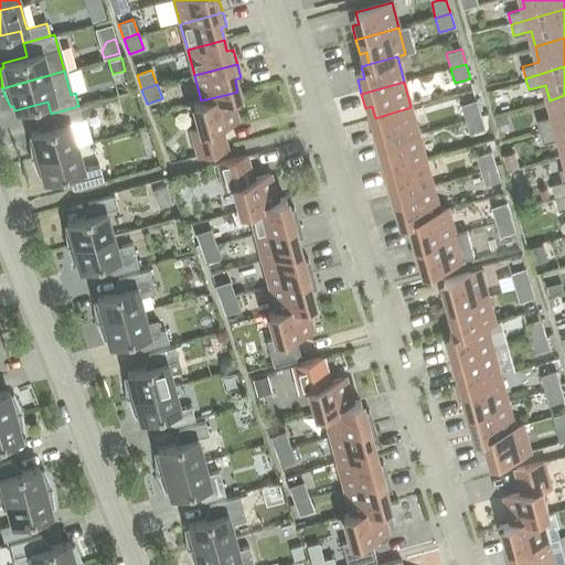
[(198,155),(225,147),(220,124),(236,119),(230,94),(201,100),(193,104),(200,128),(191,130),(198,155)]
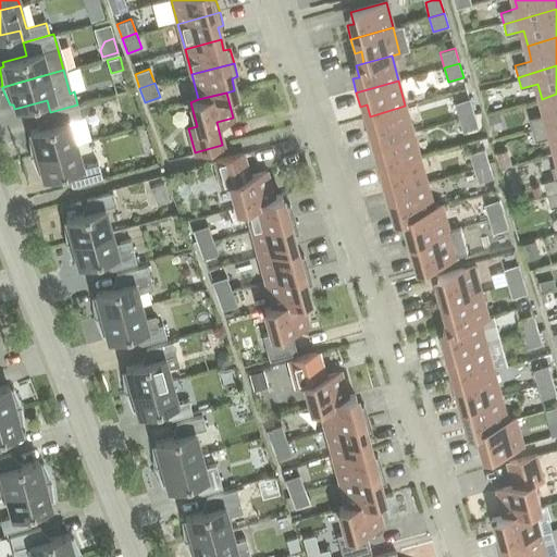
[(529,119),(532,130),(556,123),(556,94),(542,99),(546,113),(529,119)]
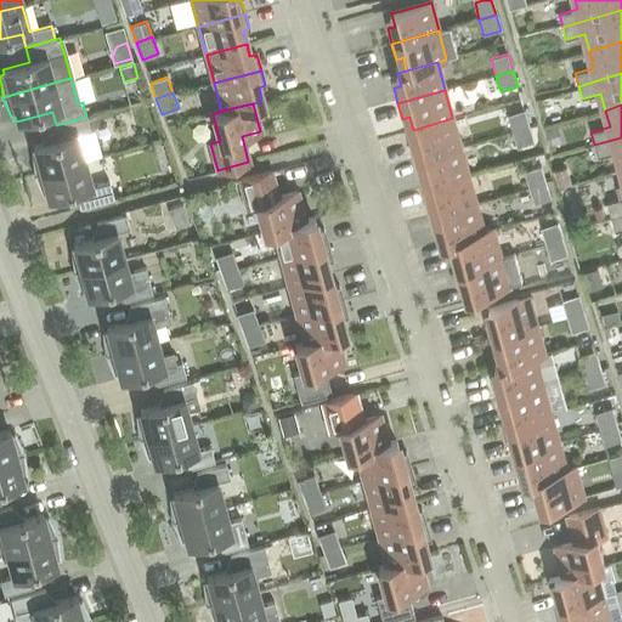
[(513,131),(529,126),(524,111),(508,116),(513,131)]
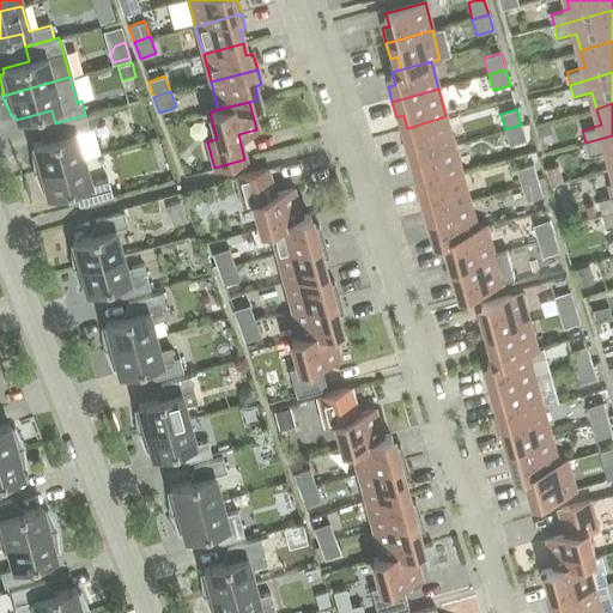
[(32,145),(34,150),(30,151),(32,171),(32,173),(83,158),(77,133),(89,129),(85,115),(55,123),(59,138),(32,145)]
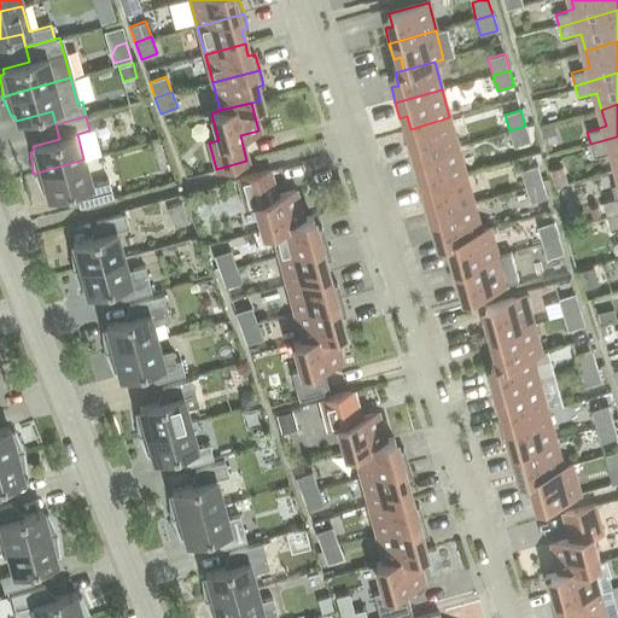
[(449,117),(410,129),(413,141),(407,144),(410,159),(458,146),(449,117)]
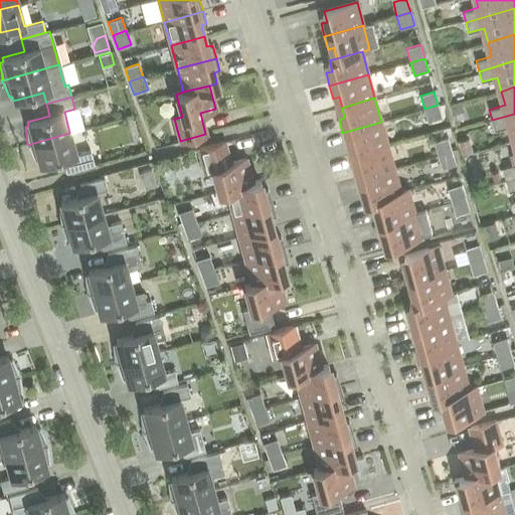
[(438,105),(424,109),(428,123),(442,119),(438,105)]
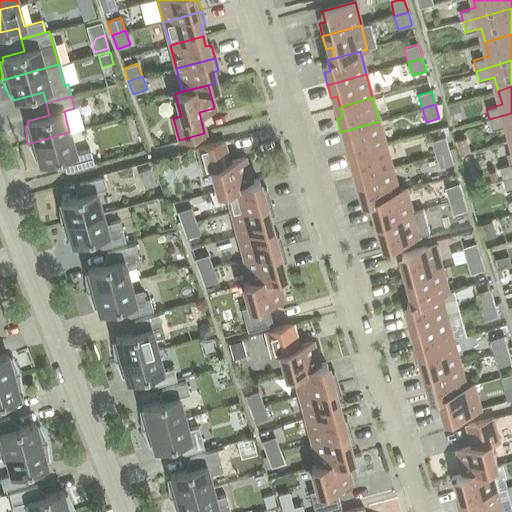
[(456,105),(448,107),(452,119),(459,117),(456,105)]
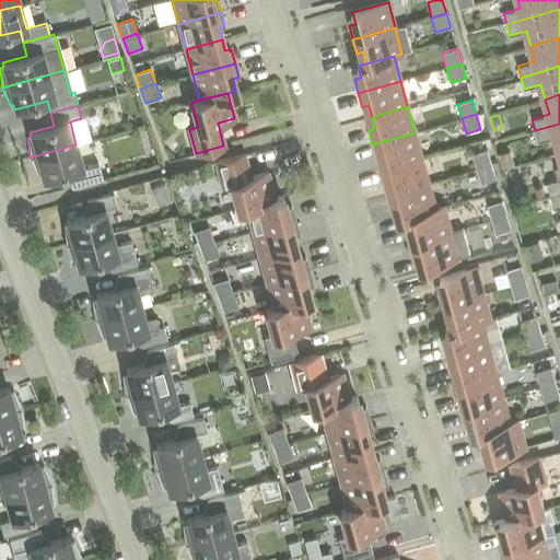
[(556,138),(559,152),(559,151),(559,124),(535,130),(538,142),(556,138)]
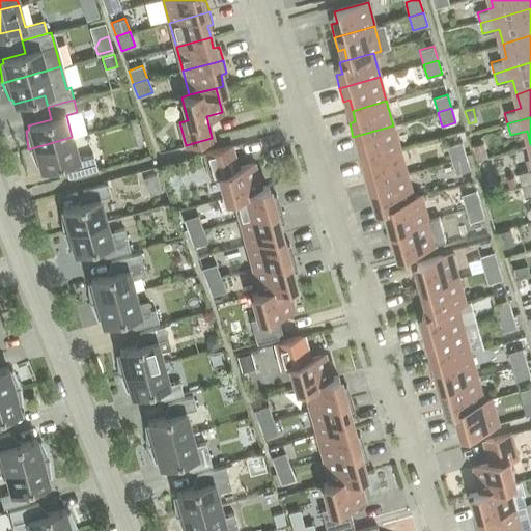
[(393,126),(353,137),(357,149),(362,148),(365,159),(399,149),(393,126)]
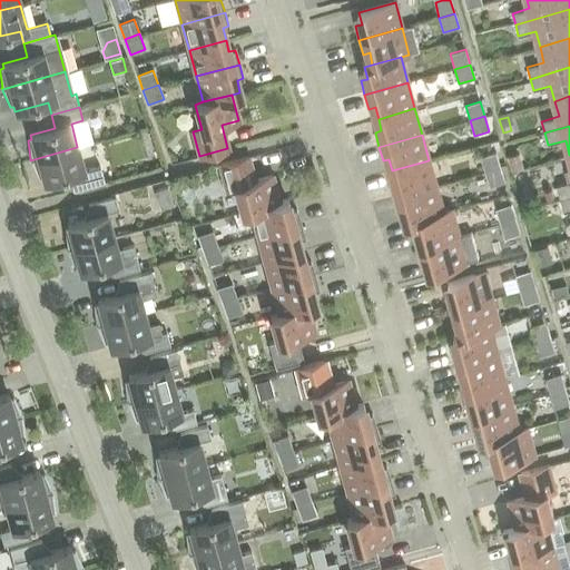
[(38,178),(42,177),(43,183),(68,175),(72,192),(105,183),(99,166),(84,170),(77,147),(30,160),(31,160),(38,178)]
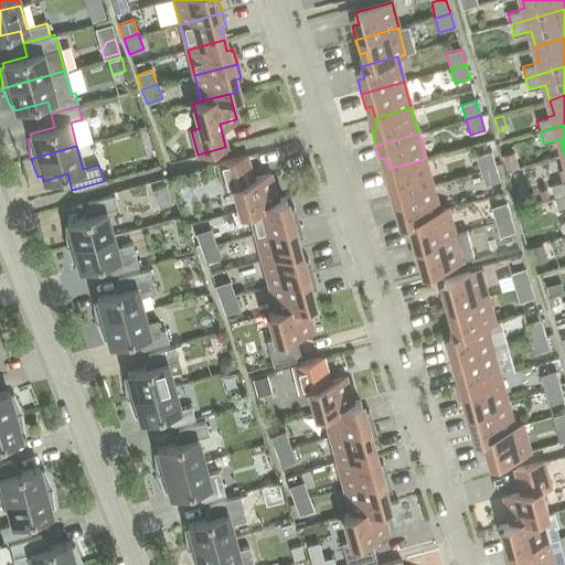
[(476,156),(480,171),(496,167),(491,151),(476,156)]
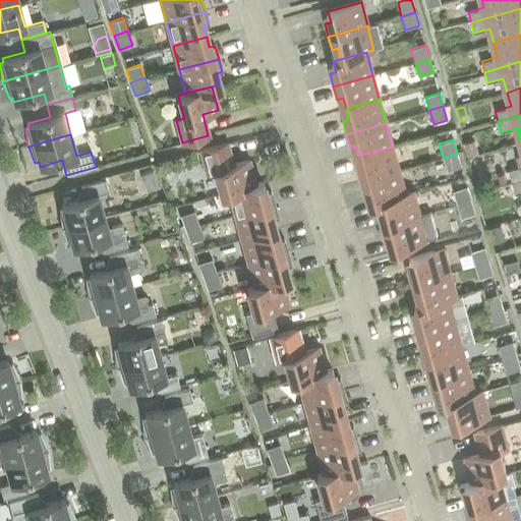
[(509,170),(512,182),(520,179),(520,140),(520,141),(520,143),(520,155),(516,156),(519,167),(509,170)]
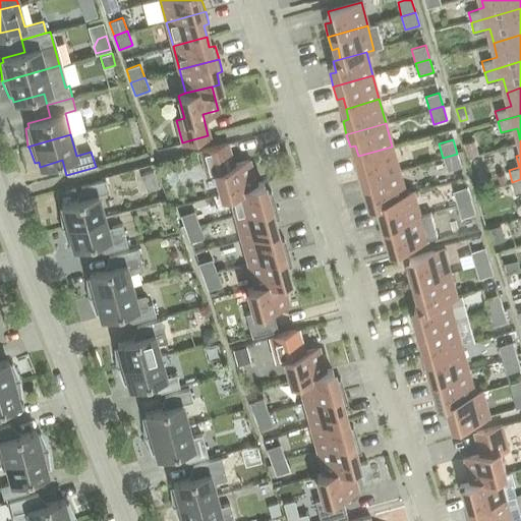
[(472,141),(464,143),(467,157),(476,155),(472,141)]
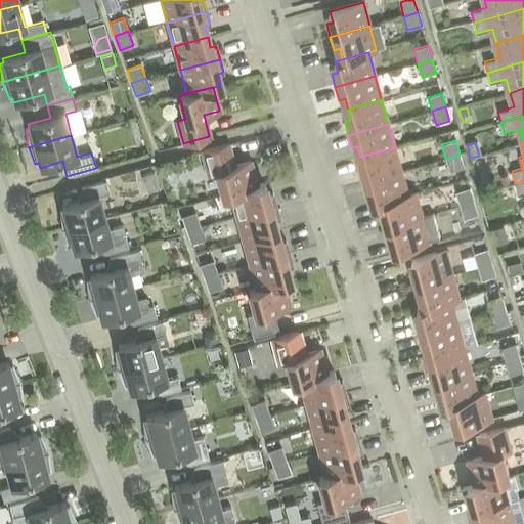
[(230,192),(256,185),(250,162),(233,166),(227,144),(202,151),(208,174),(216,172),(222,195),(230,192)]
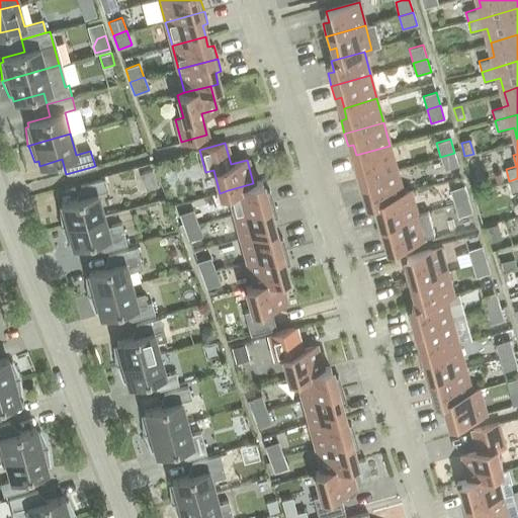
[(390,146),(356,155),(359,166),(353,167),(357,180),(397,169),(390,146)]
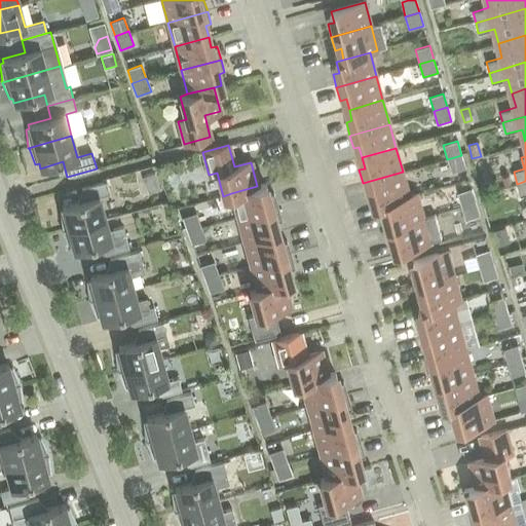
[(461,155),(447,159),(451,173),(465,168),(461,155)]
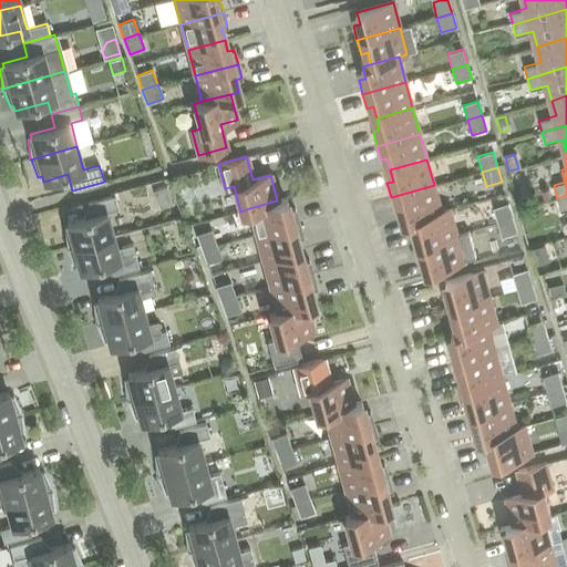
[(404,222),(413,219),(441,212),(434,185),(391,197),(394,212),(401,209),(404,222)]
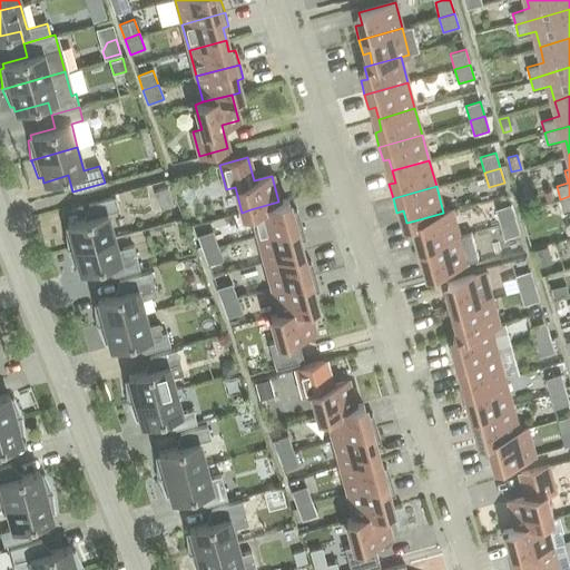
[(569,196),(560,199),(563,213),(569,210),(569,196)]
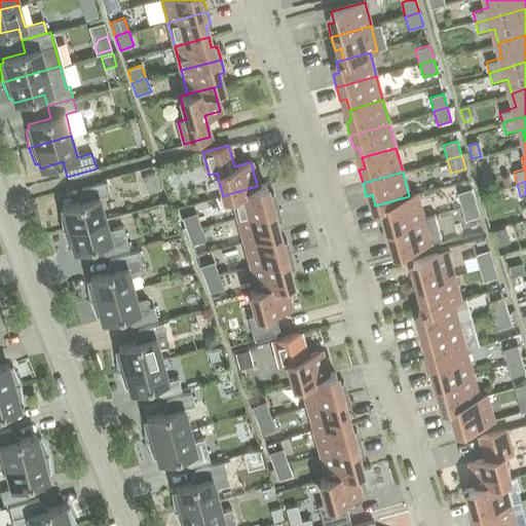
[(61,230),(105,219),(99,196),(109,194),(106,182),(81,188),(84,200),(61,207),(63,212),(59,212),(61,230)]
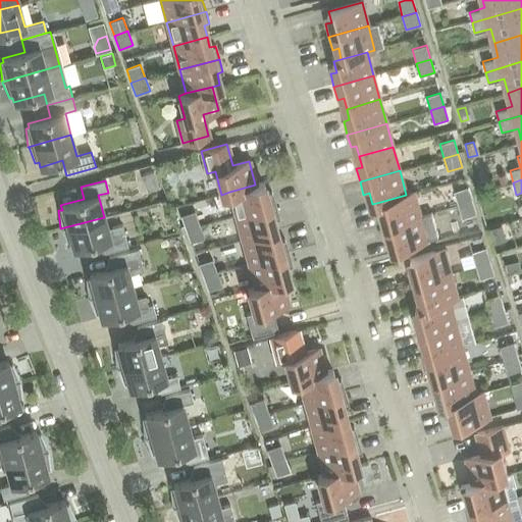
[(263,183),(255,185),(229,192),(236,216),(275,205),(271,192),(266,194),(263,183)]
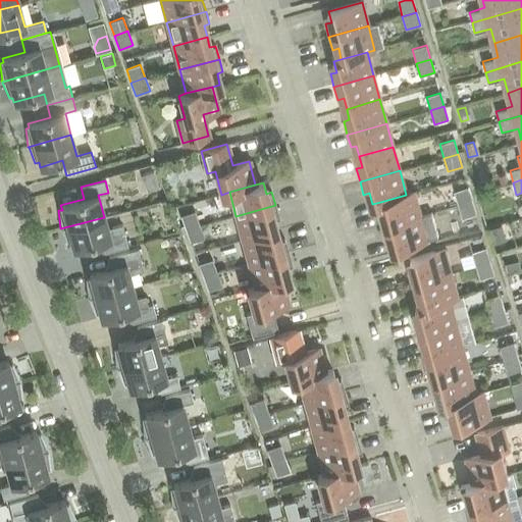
[(454,192),(458,205),(472,201),(468,188),(454,192)]
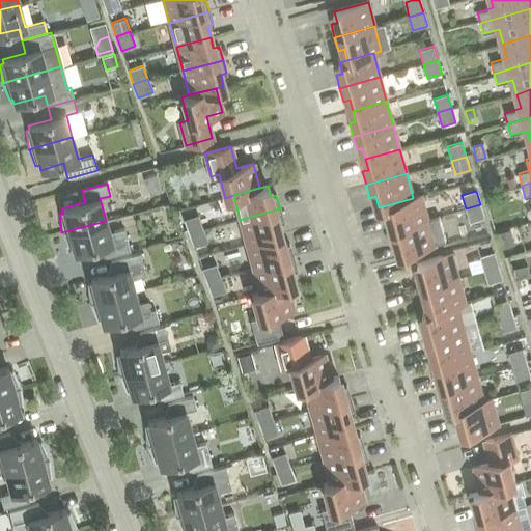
[(413,198),(387,205),(390,216),(384,218),(387,231),(427,220),(421,196),(413,198)]
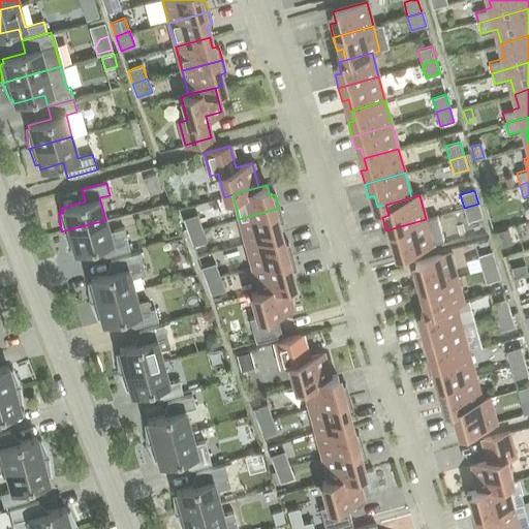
[(483,218),(478,204),(464,208),(468,222),(483,218)]
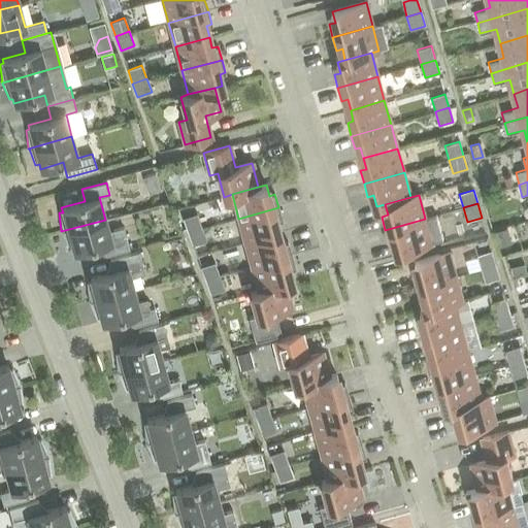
[(278,207),(238,219),(245,242),(278,233),(276,222),(282,221),(278,207)]
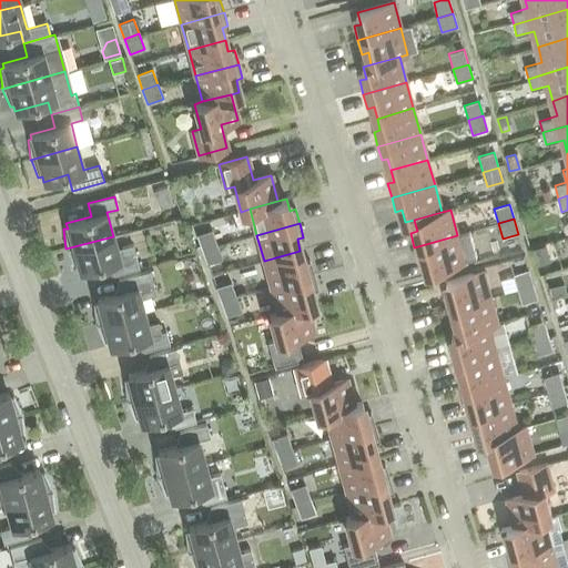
[(196,235),(202,250),(216,244),(211,230),(196,235)]
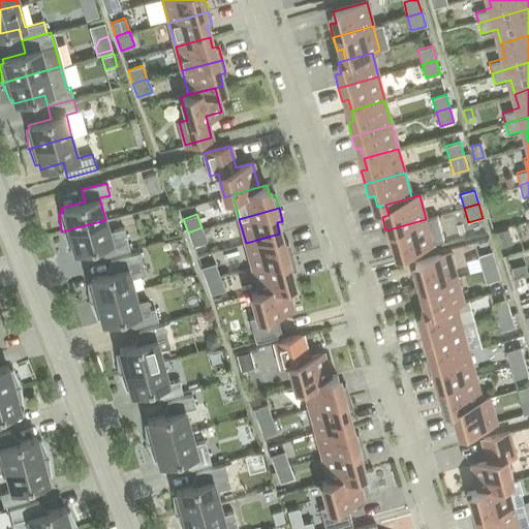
[(432,244),(426,219),(385,230),(390,243),(395,242),(399,252),(432,244)]
